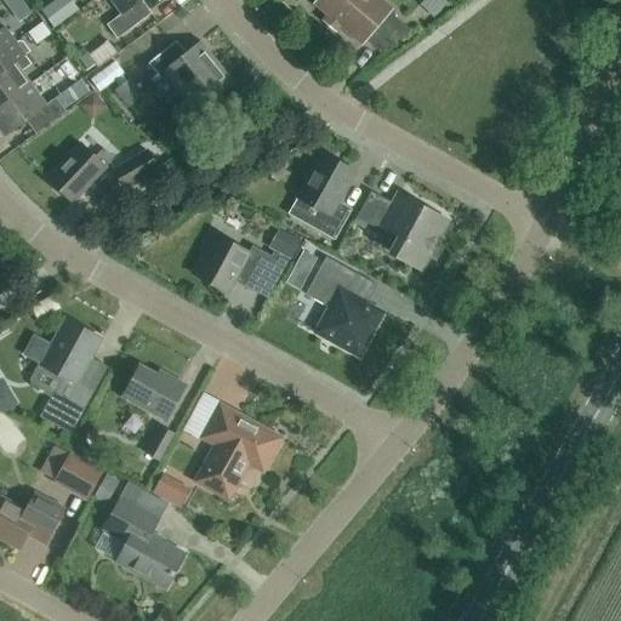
[(56,0),(52,0),(40,10),(53,27),(62,21),(68,16),(56,0)]
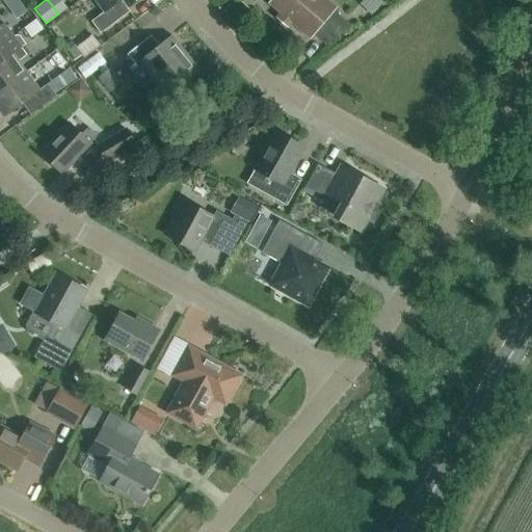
[(96,0),(105,12),(91,22),(101,33),(130,11),(122,0),(96,0)]
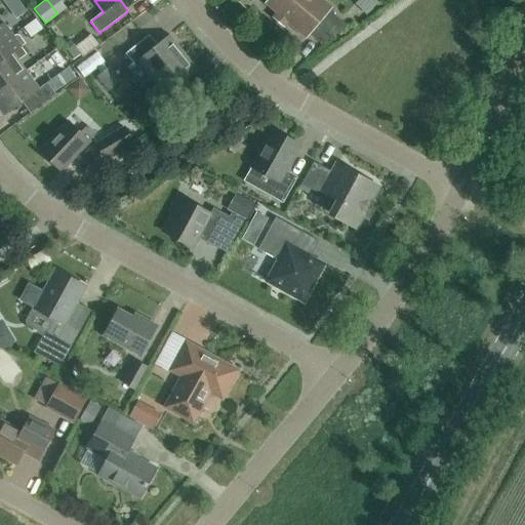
[(307,35),(329,9),(318,0),(271,0),(269,3),(307,35)]
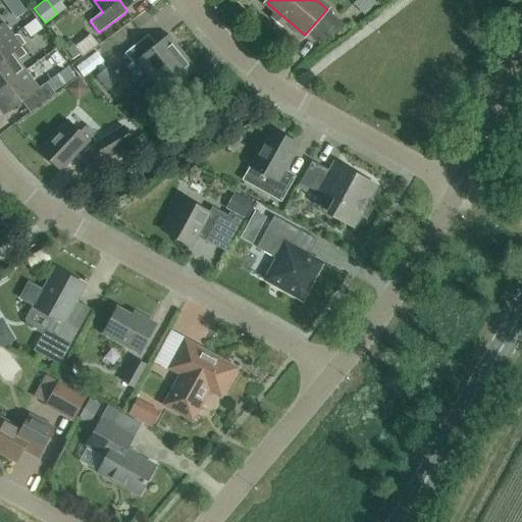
[(371,0),(357,0),(353,5),(365,16),(376,4),(371,0)]
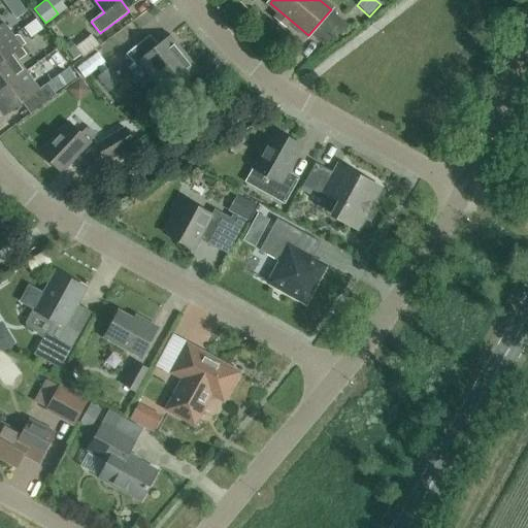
[(0,42),(11,34),(0,19),(0,42)]
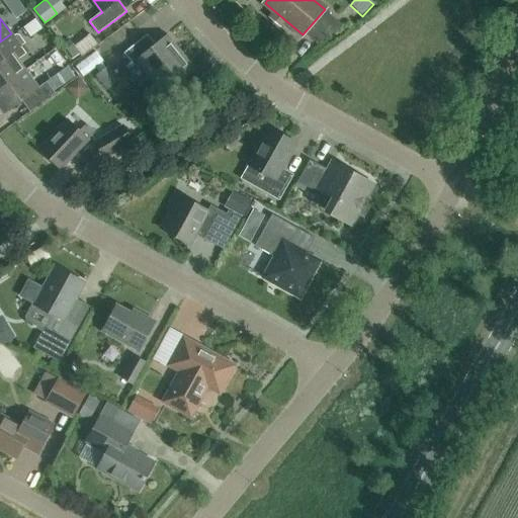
[(0,89),(24,71),(17,61),(26,55),(21,47),(25,44),(19,36),(16,34),(0,46),(0,89)]
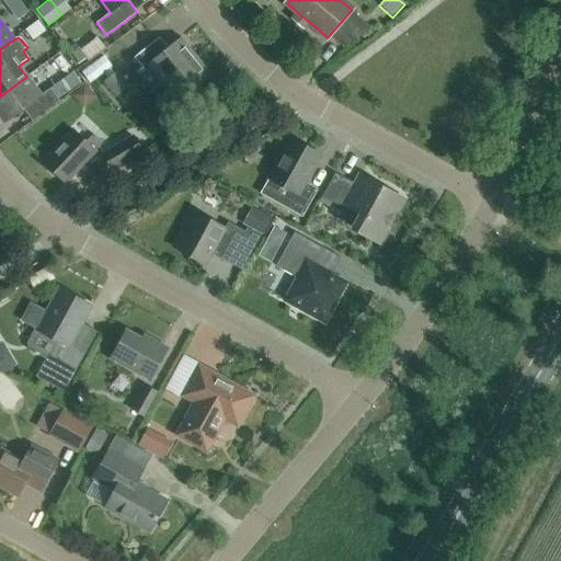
[(162,84),(196,57),(181,37),(163,52),(156,41),(134,58),(145,71),(137,77),(150,92),(161,83),(162,84)]
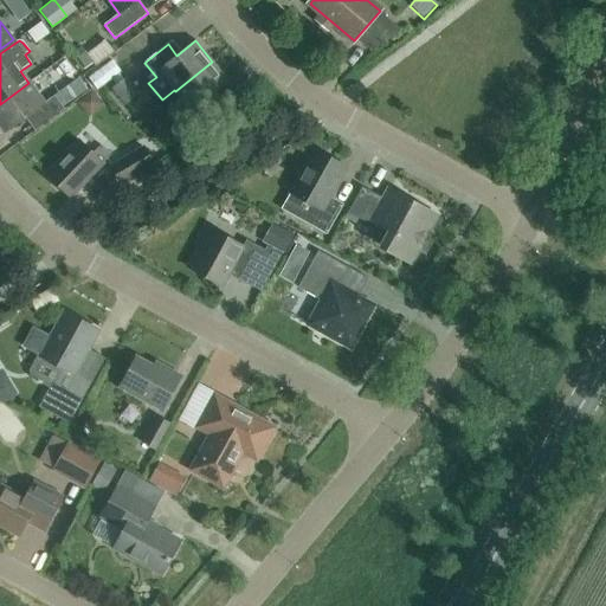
[(212,62),(175,91),(185,103),(184,110),(197,127),(219,109),(211,97),(229,83),(212,62)]
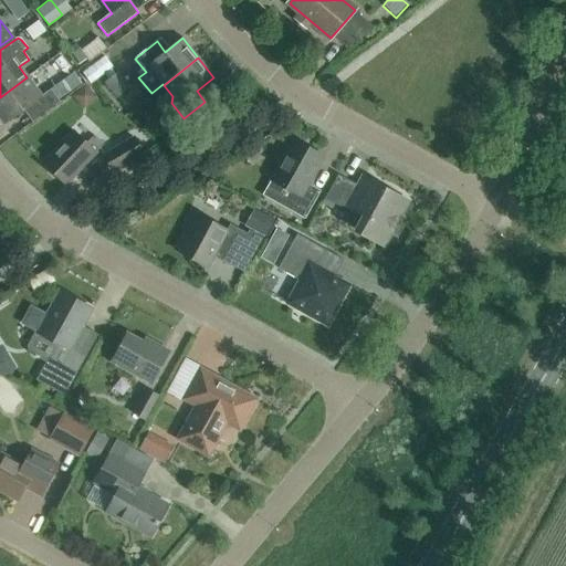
[(117,98),(132,87),(118,72),(105,82),(117,98)]
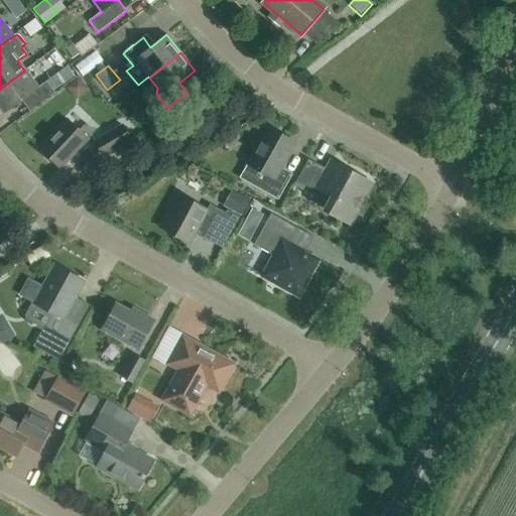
[(46,82),(54,92),(75,77),(68,67),(46,82)]
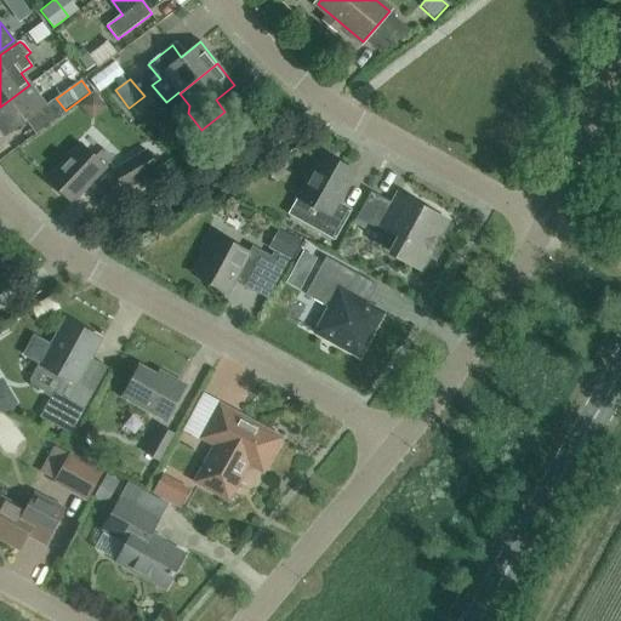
[(29,85),(0,107),(0,127),(6,136),(27,121),(36,135),(67,113),(66,110),(56,98),(45,107),(29,85)]
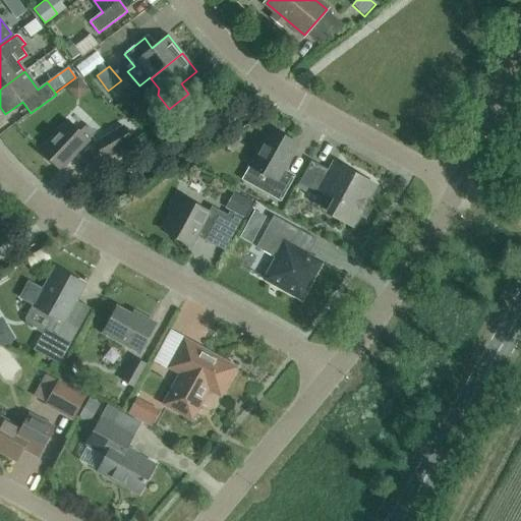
[(79,132),(68,121),(40,151),(61,170),(96,133),(87,125),(79,132)]
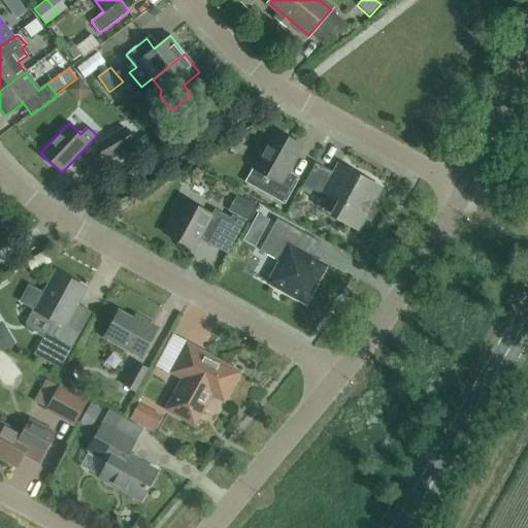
[(97,145),(105,160),(134,143),(126,129),(97,145)]
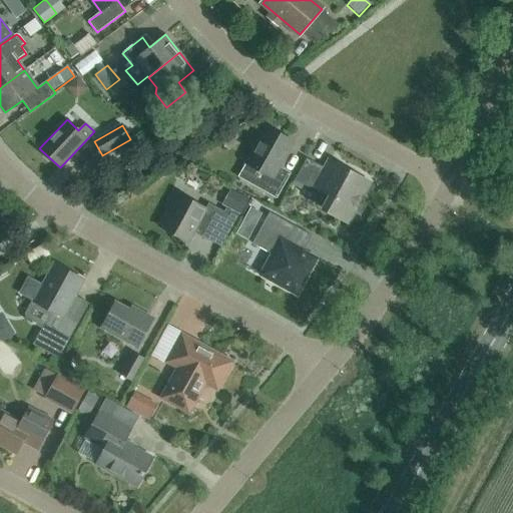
[(277,198),(291,173),(280,167),(294,142),(267,127),(245,163),(266,174),(258,187),(277,198)]
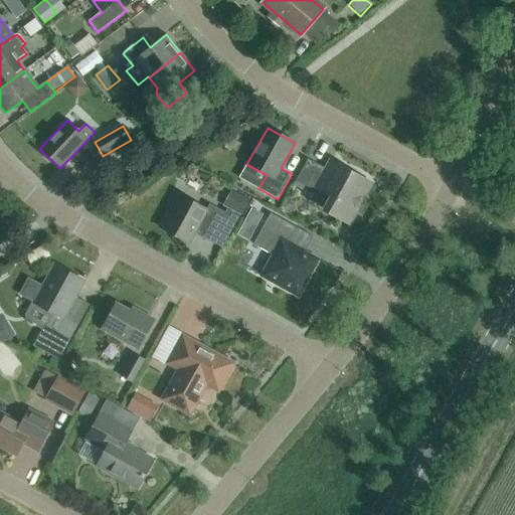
[(371,184),(339,167),(330,162),(326,169),(318,165),(309,160),(298,181),(307,186),(311,188),(317,187),(333,195),(325,210),(349,223),(371,184)]
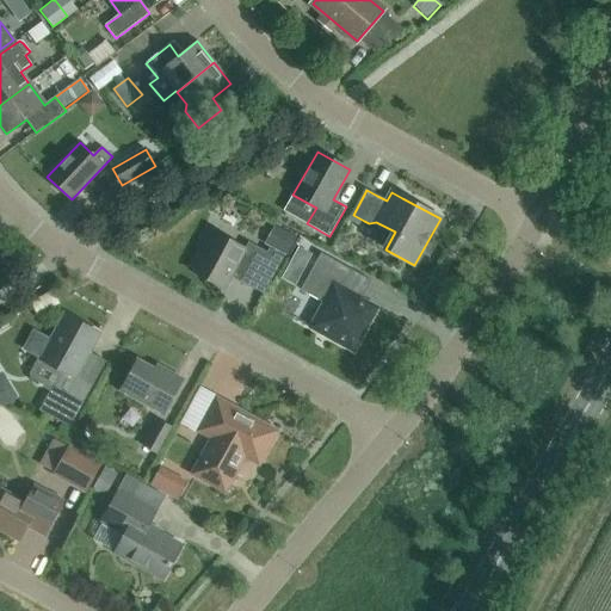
[(273,224),(269,234),(289,246),(295,236),(273,224)]
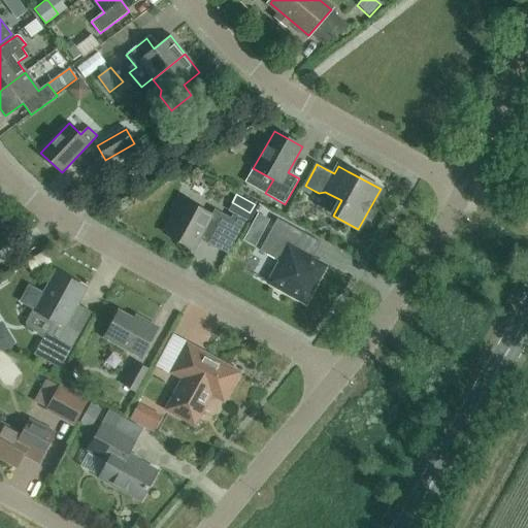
[(165,233),(179,241),(194,250),(197,245),(200,238),(215,246),(230,219),(216,210),(212,216),(178,198),(170,212),(175,215),(165,233)]
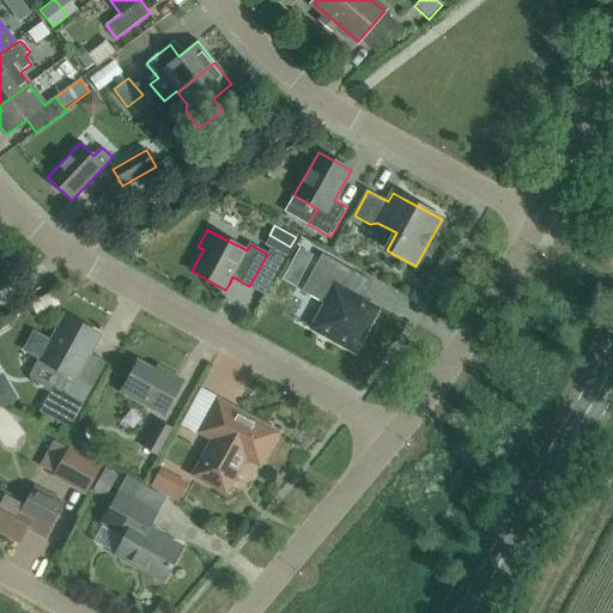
[(298,247),(291,260),(304,267),(311,254),(298,247)]
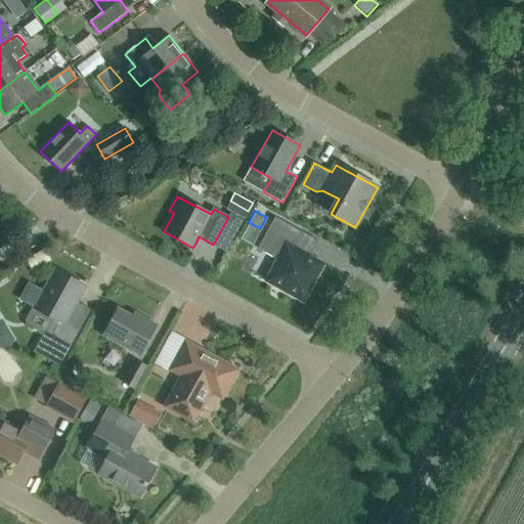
[(267,280),(296,297),(303,301),(307,293),(322,265),(306,256),(294,245),(301,231),(275,217),(258,249),(278,260),(267,280)]
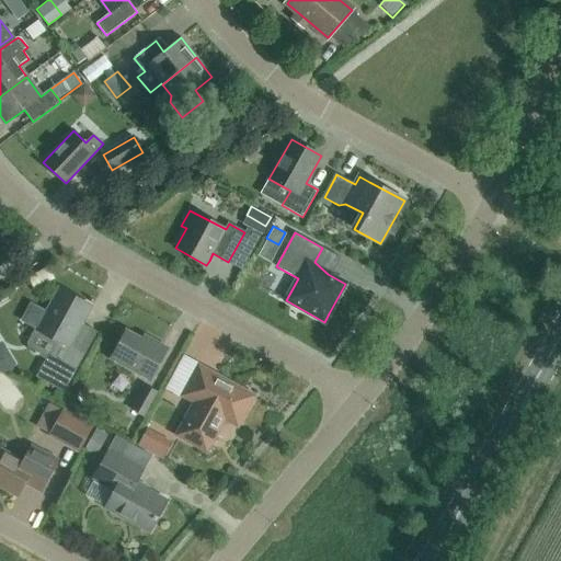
[(57,341),(47,357),(36,377),(64,392),(92,342),(76,334),(91,307),(59,289),(47,312),(32,305),(22,321),(37,329),(37,330),(57,341)]
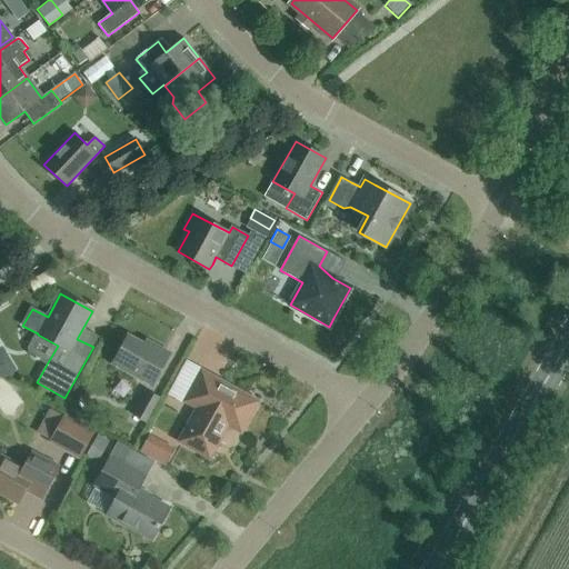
[(152,349),(128,336),(112,363),(152,386),(170,353),(155,345),(152,349)]
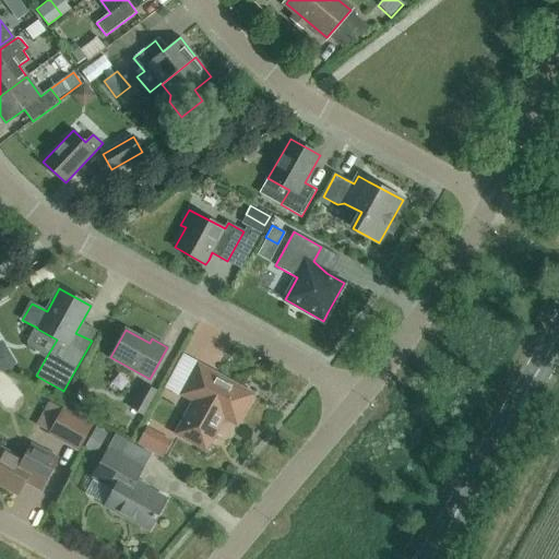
[(239,420),(251,400),(250,394),(216,377),(217,375),(198,365),(181,394),(193,402),(176,433),(206,450),(219,426),(217,425),(222,418),(230,415),(239,420)]
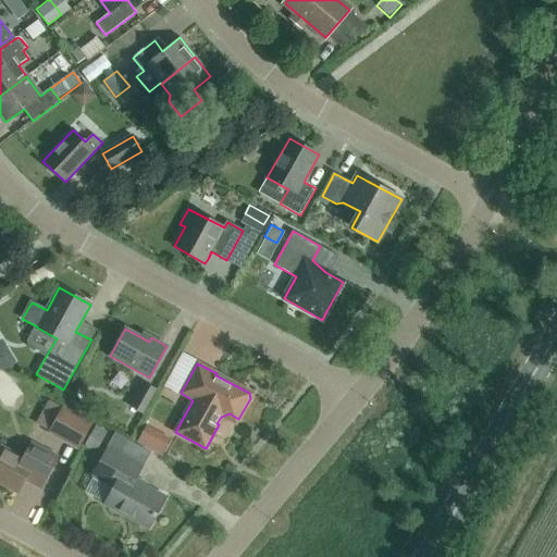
[(0,397),(14,387),(7,376),(0,381),(0,397)]
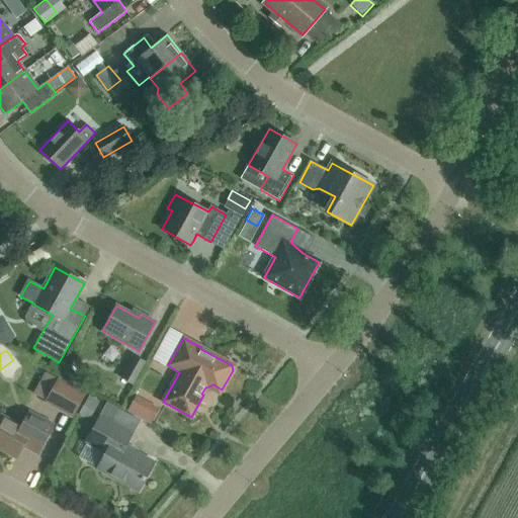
[(133,384),(145,362),(135,356),(121,378),(133,384)]
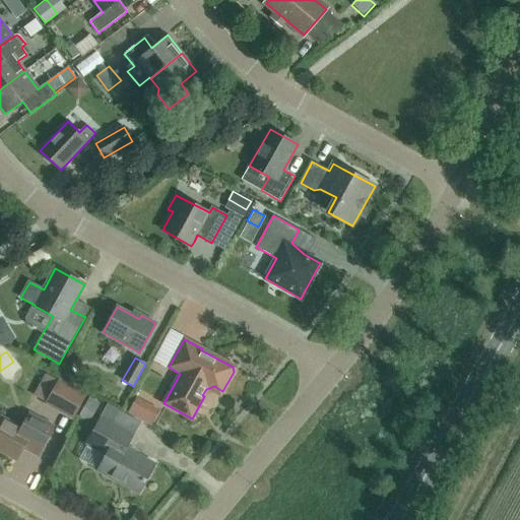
[(72,419),(87,394),(59,379),(44,404),(72,419)]
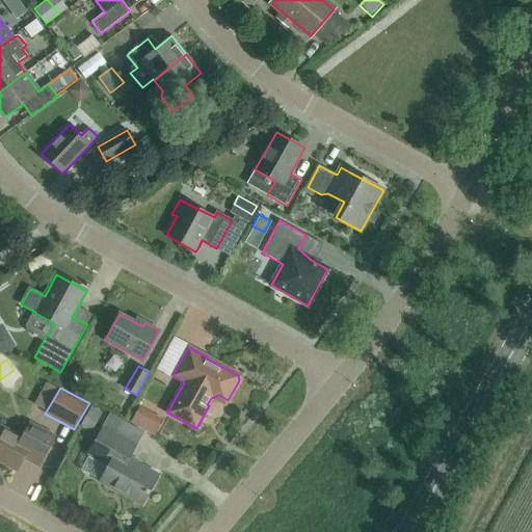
[(81,426),(94,433),(105,414),(92,406),(81,426)]
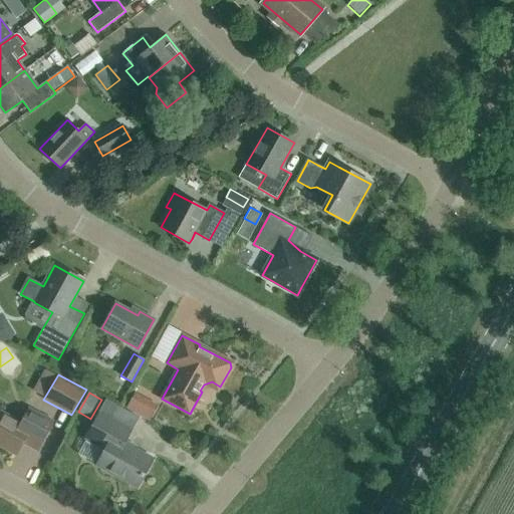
[(134,413),(142,399),(135,395),(126,409),(134,413)]
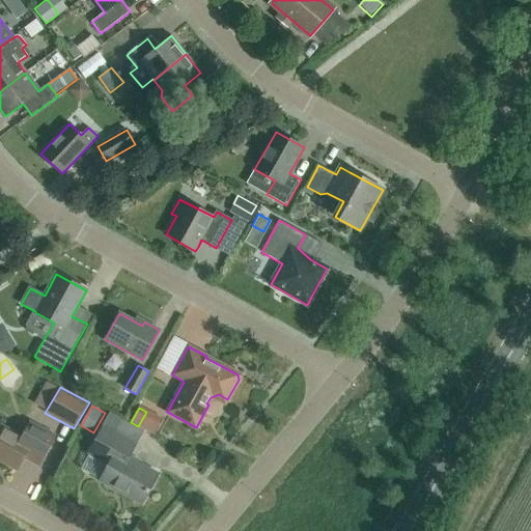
[(30,423),(28,427),(22,439),(0,426),(0,459),(17,469),(23,456),(38,465),(54,436),(30,423)]
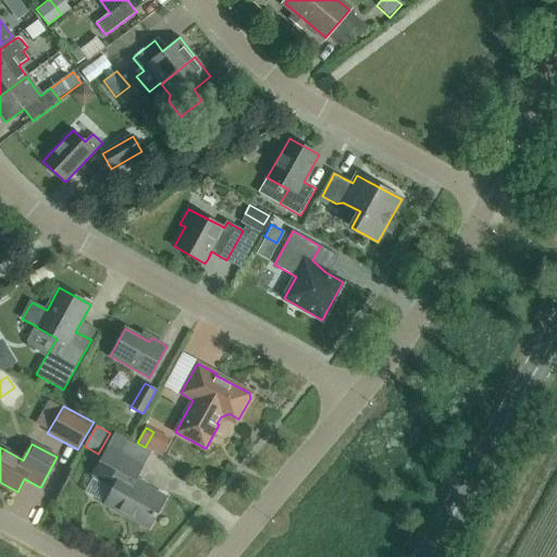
[(149,528),(165,498),(134,481),(141,467),(109,448),(94,475),(115,487),(106,504),(149,528)]
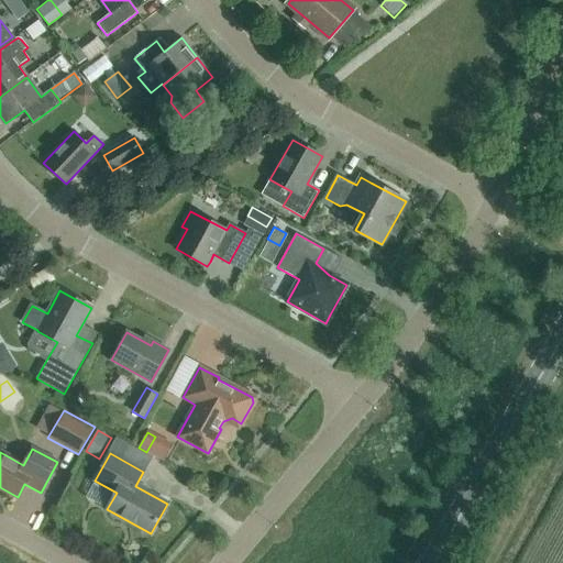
[(86,497),(105,508),(113,494),(94,483),(86,497)]
